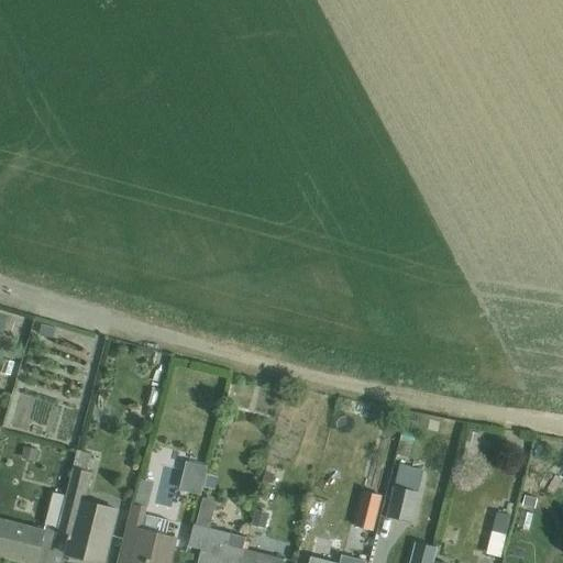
[(66,496),(57,530),(57,533),(70,537),(66,555),(97,562),(103,562),(118,510),(85,501),(91,474),(87,473),(91,455),(77,452),(66,496)]
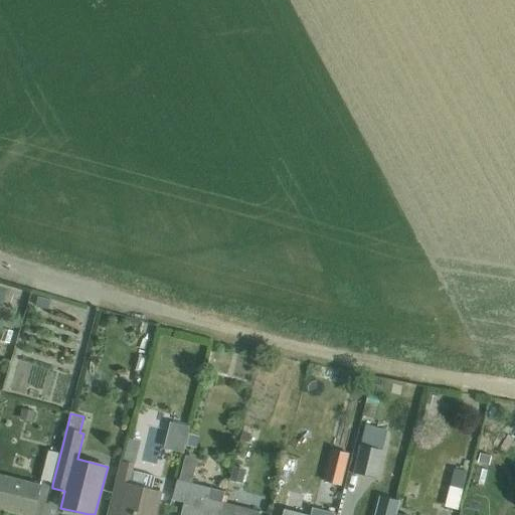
[(384,451),(360,445),(354,473),(377,479),(384,451)]
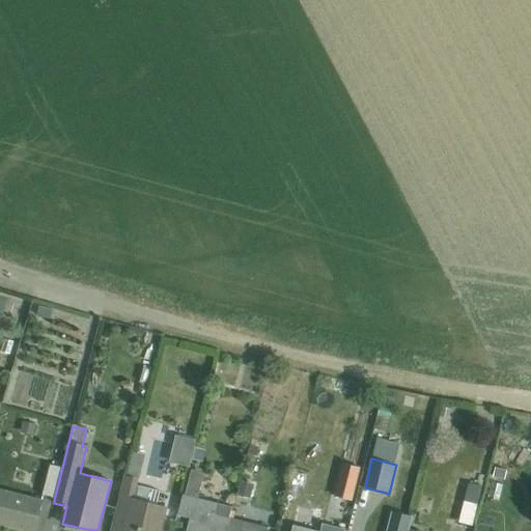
[(342,462),(334,496),(353,500),(361,466),(342,462)]
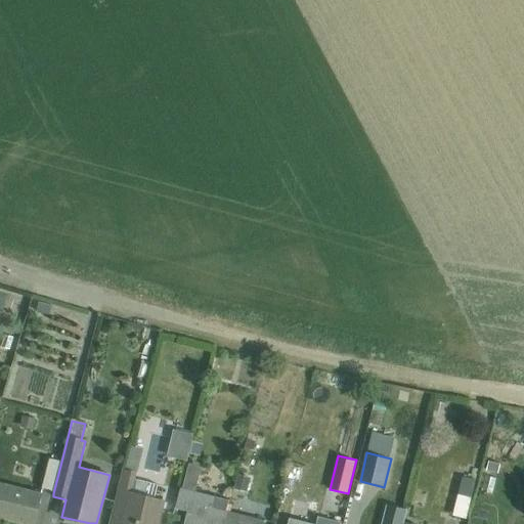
[(42,490),(53,493),(61,462),(49,459),(42,490)]
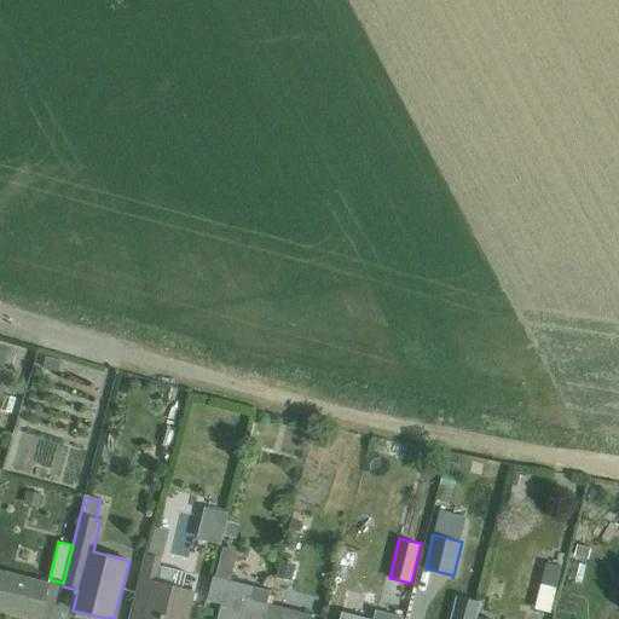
[(214,578),(208,601),(223,605),(218,618),(264,618),(267,605),(270,596),(271,591),(255,588),(232,582),(239,553),(225,549),(218,578),(214,578)]
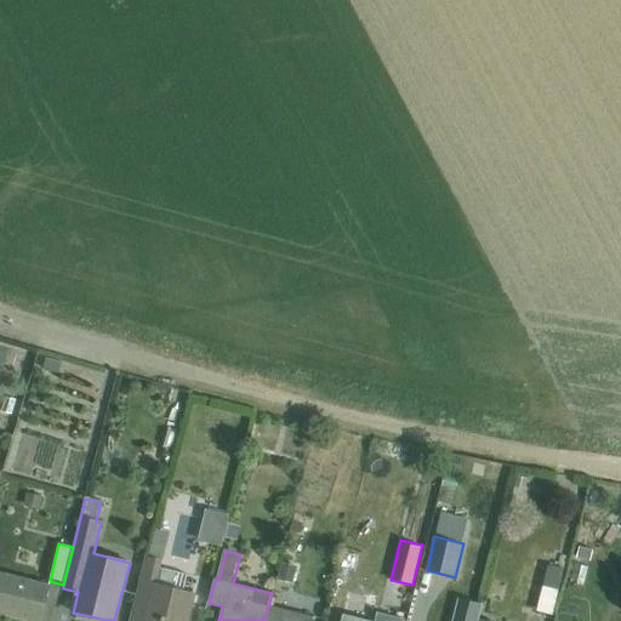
[(144,620),(187,620),(194,594),(183,592),(188,575),(159,568),(160,562),(146,557),(132,613),(146,615),(144,620)]
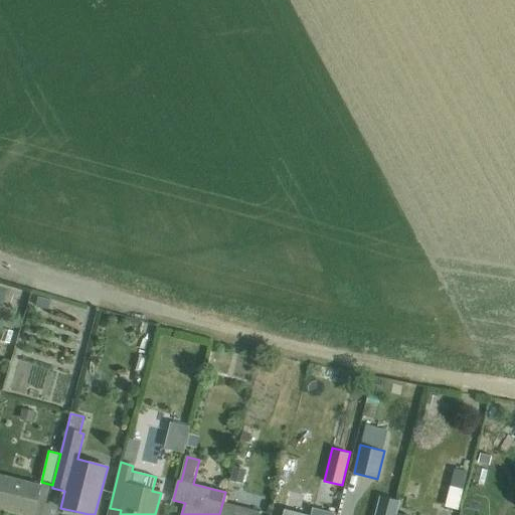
[(449,498),(463,502),(469,479),(455,475),(449,498)]
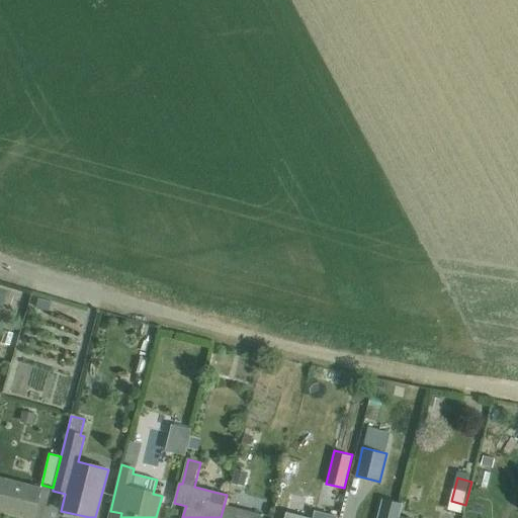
[(0,479),(0,510),(30,517),(33,517),(41,489),(0,479)]
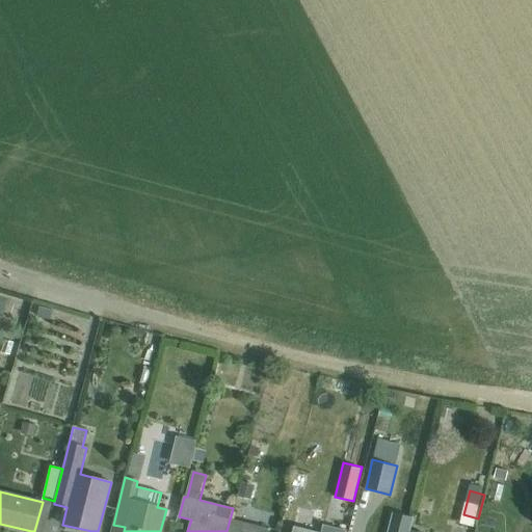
[(230,520),(227,531),(267,531),(268,529),(234,521),(236,513),(232,512),(230,520)]
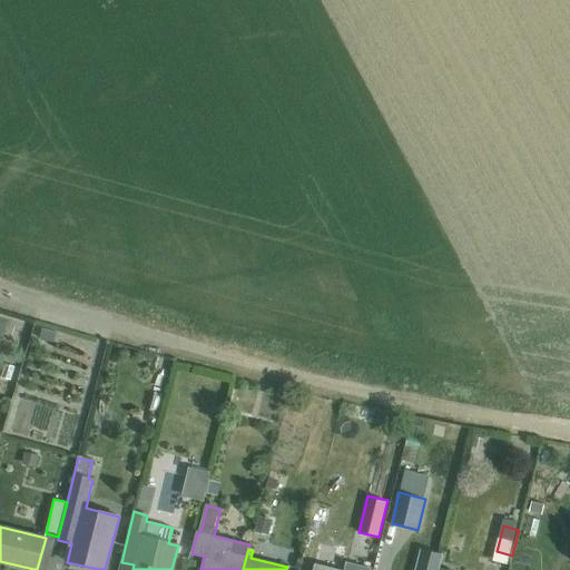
[(421,551),(415,569),(438,569),(442,557),(434,554),(421,551)]
